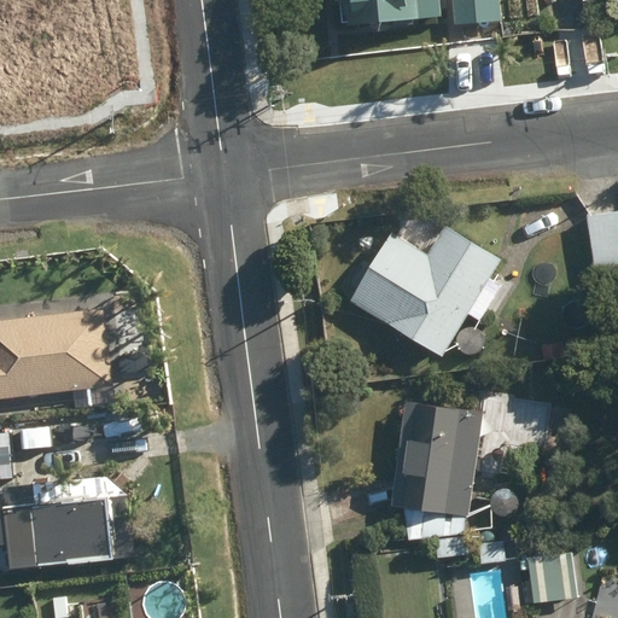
[(332,0),(333,5),(342,4),(344,29),(438,19),(436,0),(332,0)]
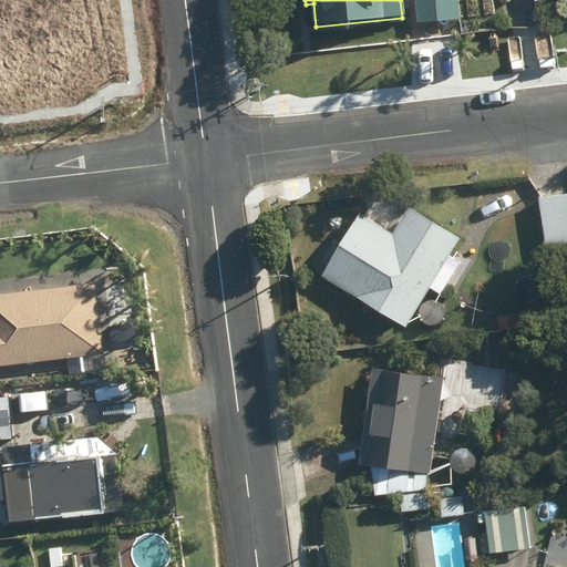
[(457,21),(455,0),(413,0),(415,24),(457,21)]
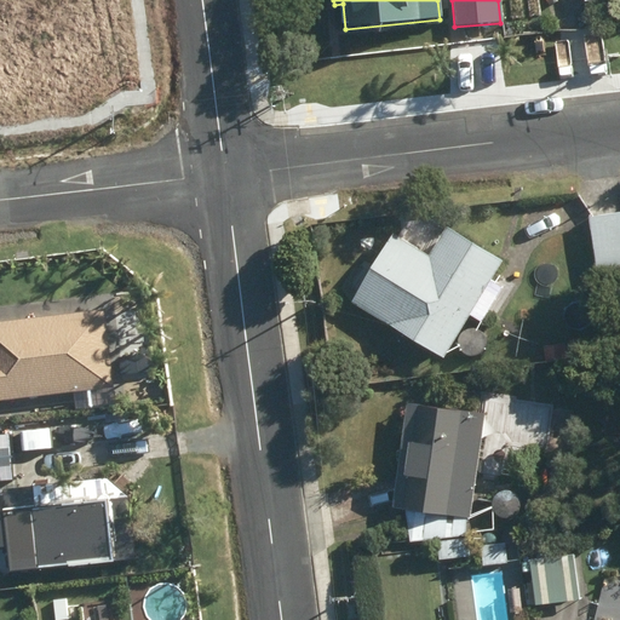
[(619,210),(586,214),(593,271),(619,268),(619,210)]
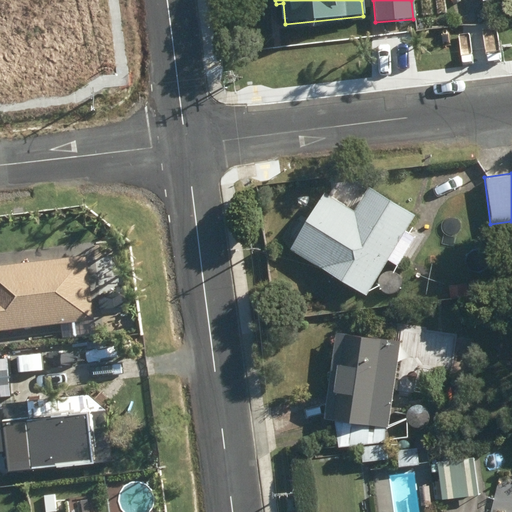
[(321,191),(289,248),(365,292),(372,279),(383,286),(412,235),(402,230),(413,213),(365,185),(352,209),(321,191)]
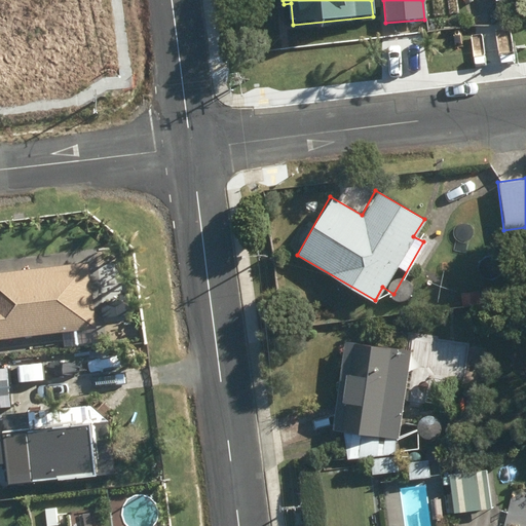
[(0,338),(34,334),(34,331),(51,329),(51,332),(71,330),(70,327),(95,324),(90,297),(79,298),(75,268),(0,276),(0,338)]
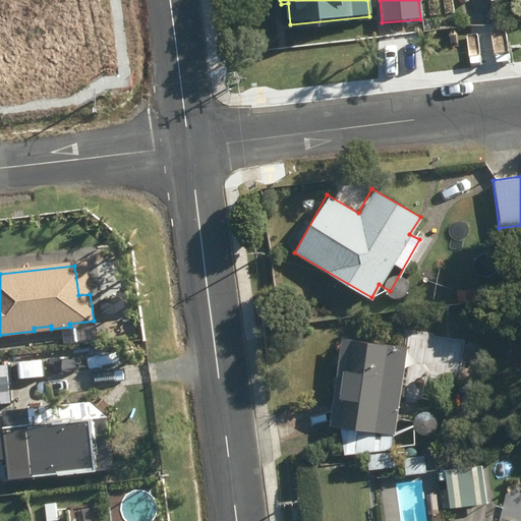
[(340,337),(328,425),(338,426),(341,455),(391,450),(389,433),(392,435),(405,346),(340,337)]
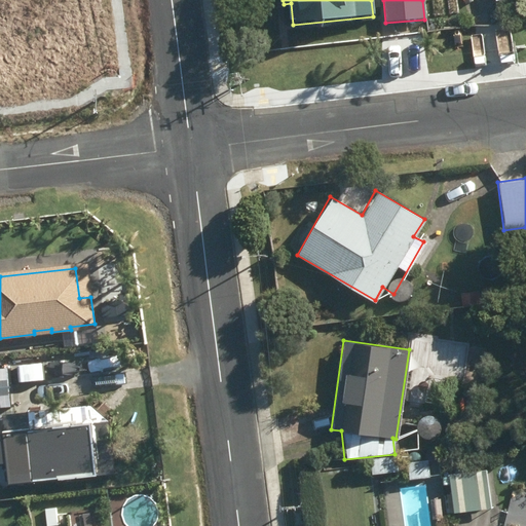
[(31,479),(115,471),(110,421),(88,404),(9,412),(16,485),(31,483),(31,479)]
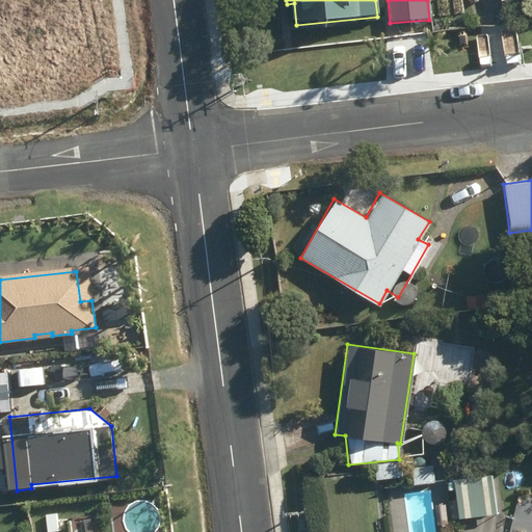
[(433,444),(437,443),(442,441),(445,437),(446,434),(446,430),(445,426),(443,423),(440,420),(435,419),(431,419),(428,421),(425,423),(423,426),(422,430),(422,434),(424,437),(426,441),(429,443),(433,444)]
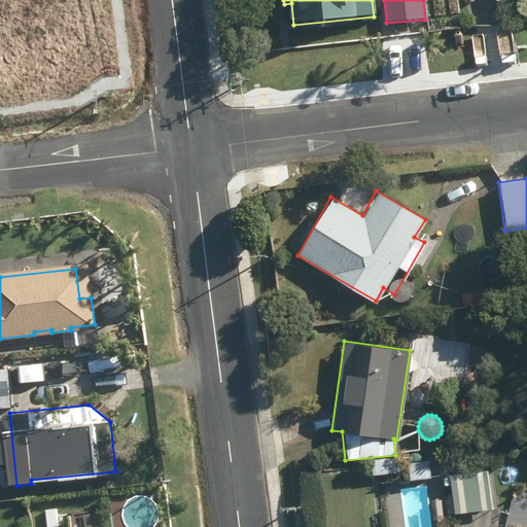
[(427,461),(407,463),(409,481),(429,479),(427,461)]
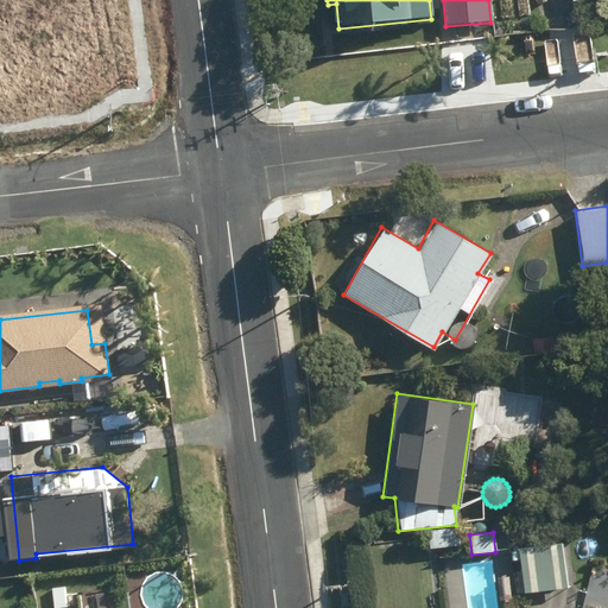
[(0,565),(0,567),(5,564),(8,561),(10,557),(10,552),(8,548),(6,543),(2,540),(0,539),(0,565)]
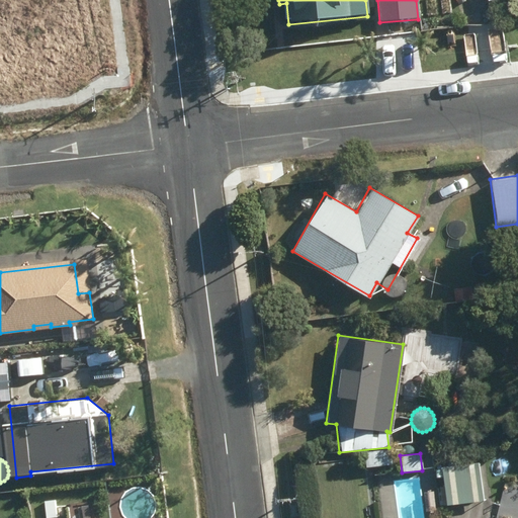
[(488,499),(483,461),(446,466),(451,504),(488,499)]
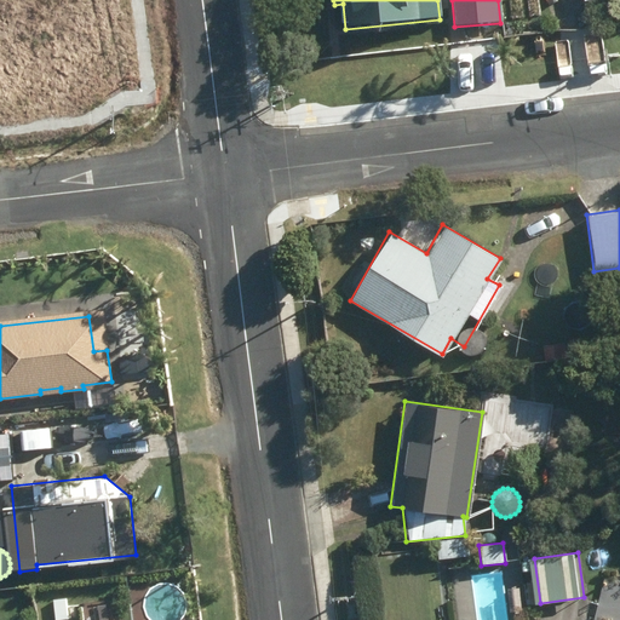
[(44,600),(30,600),(30,609),(44,610),(44,600)]
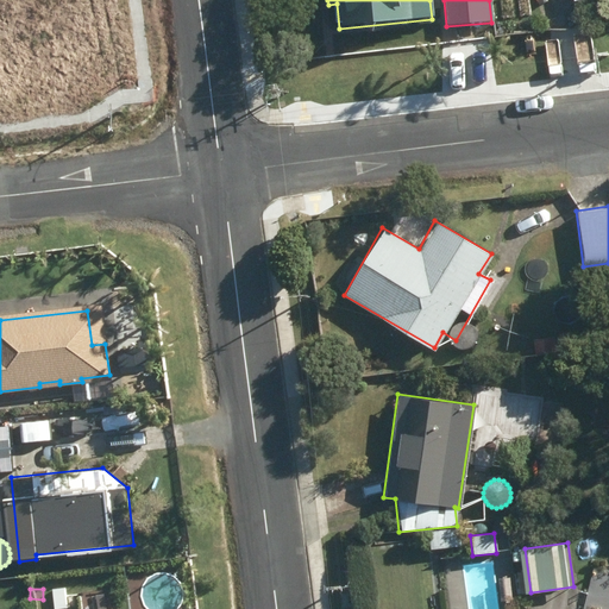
[(63,589),(51,590),(52,604),(63,604),(63,589)]
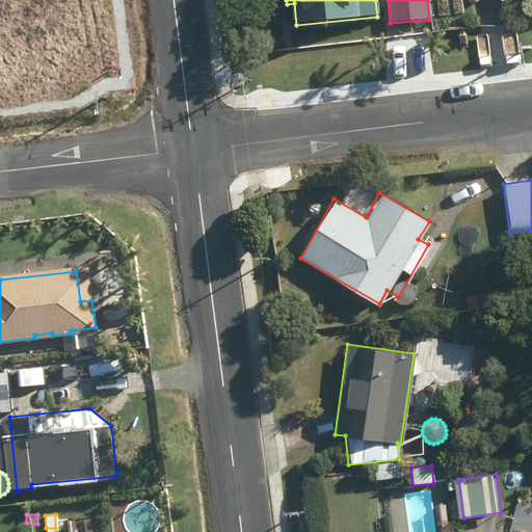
All buildings are outlined.
